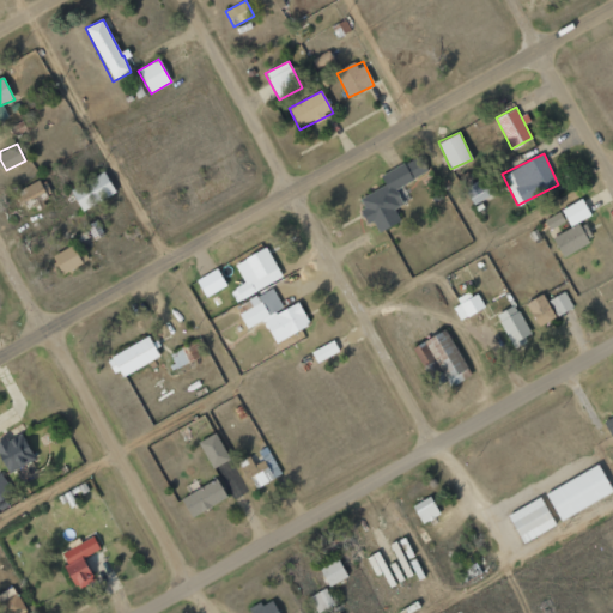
[(428,173),(419,156),(381,175),(386,184),(357,199),(369,223),(374,220),(378,231),(401,220),(394,208),(402,204),(395,188),(428,173)]
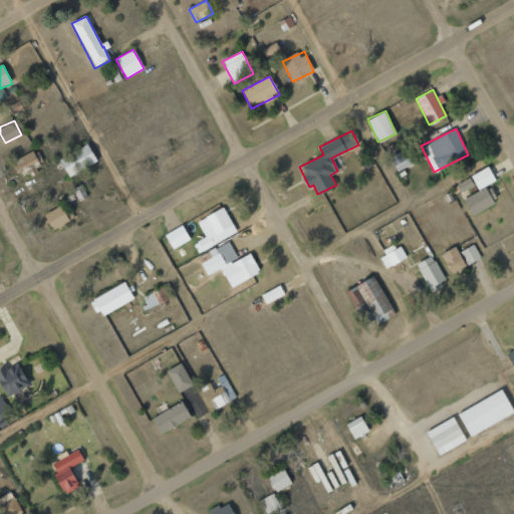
[(67,176),(97,164),(89,145),(59,157),(67,176)]
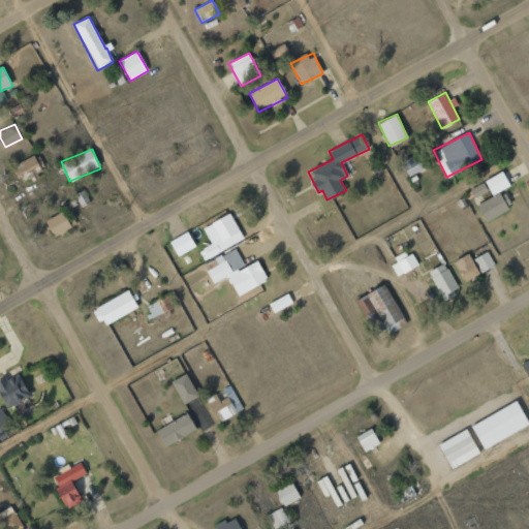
[(401,160),(407,176),(427,167),(419,152),(401,160)]
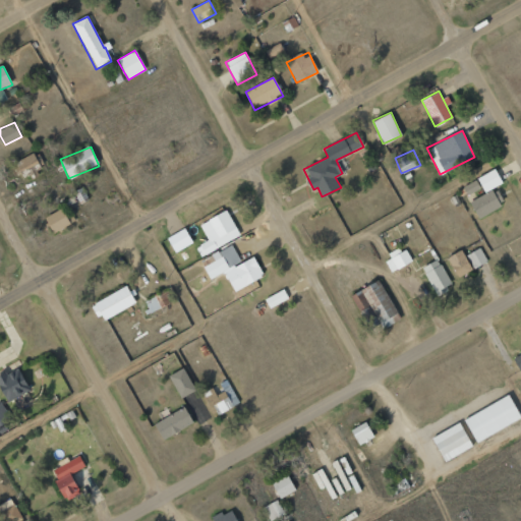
[(13,163),(19,173),(39,162),(34,153),(13,163)]
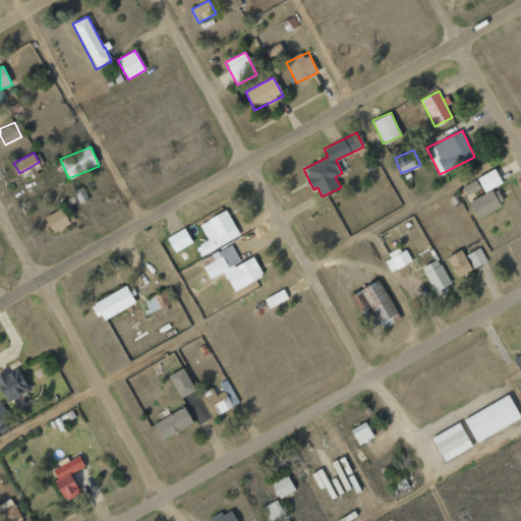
[(484,192),(502,183),(494,168),(477,177),(484,192)]
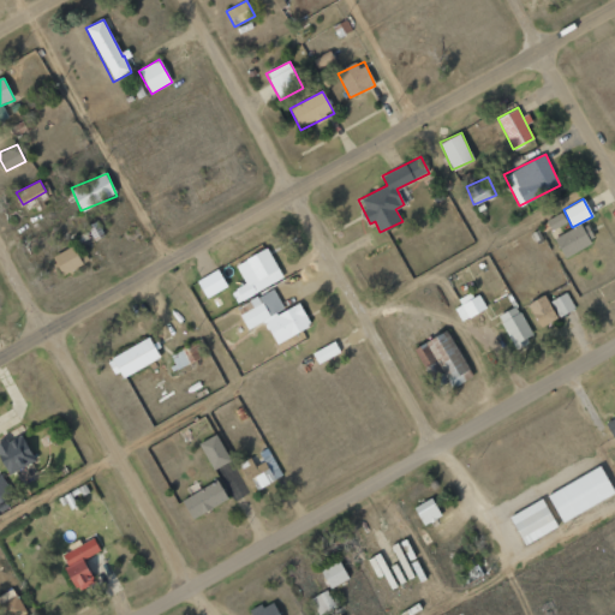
[(550,230),(568,222),(563,212),(547,219),(550,230)]
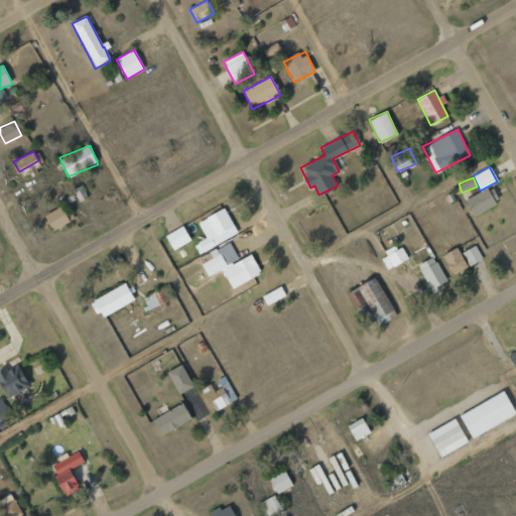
[(498,203),(490,186),(465,200),(473,216),(498,203)]
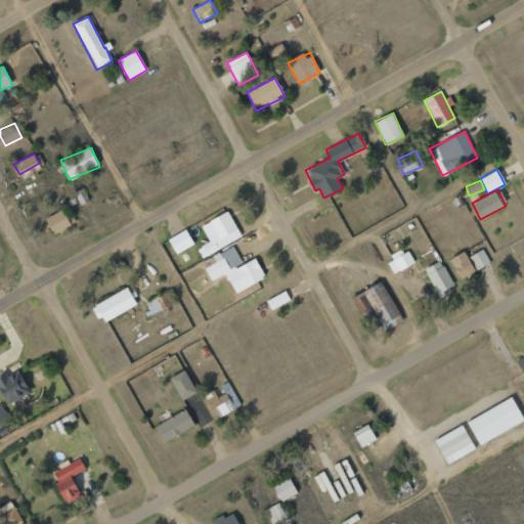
[(52,234),(76,223),(69,207),(44,218),(52,234)]
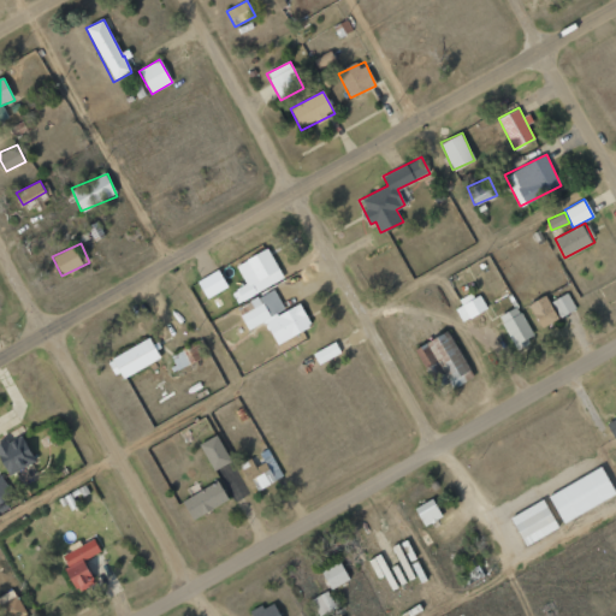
[(246,284),(231,291),(237,302),(284,279),(268,248),(236,264),(246,284)]
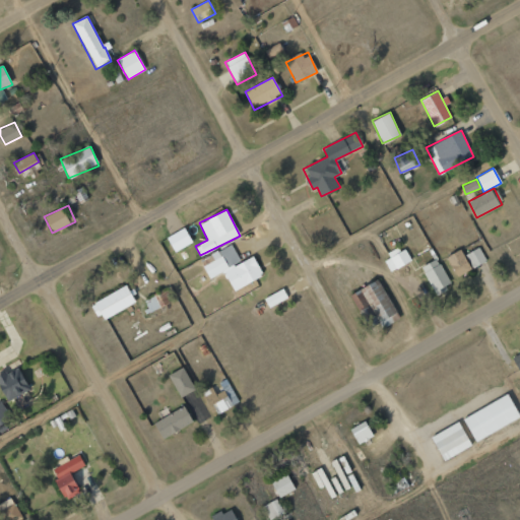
[(167,236),(173,251),(192,244),(186,229),(167,236)]
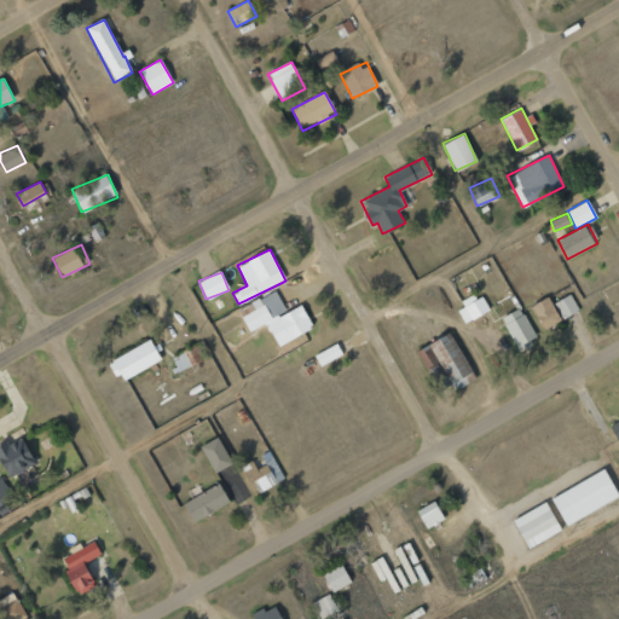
[(301,304),(287,311),(276,290),(238,310),(249,333),(267,324),(278,346),(313,328),(301,304)]
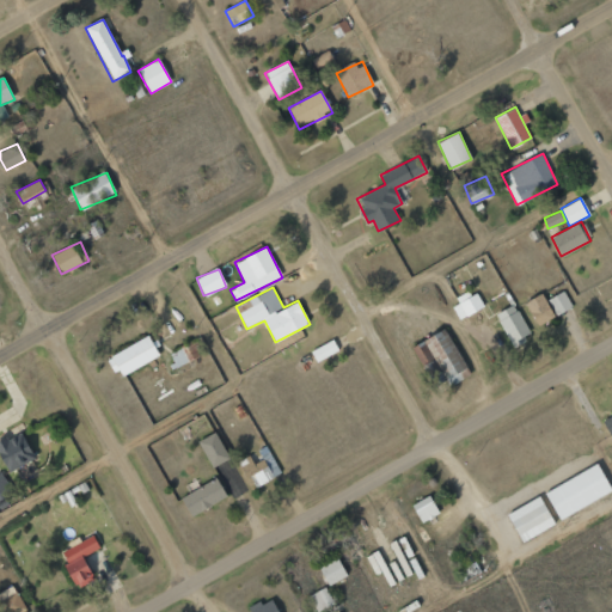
[(573,307),(563,291),(548,299),(557,316),(573,307)]
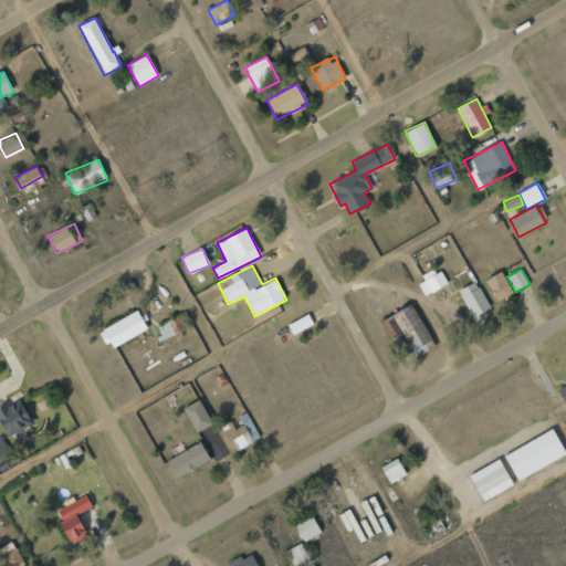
[(423,281),(430,293),(447,283),(440,271),(423,281)]
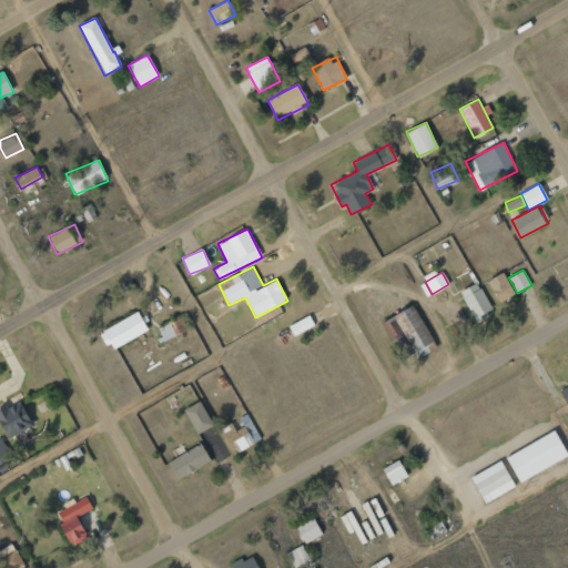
[(516,293),(503,272),(487,281),(499,303),(516,293)]
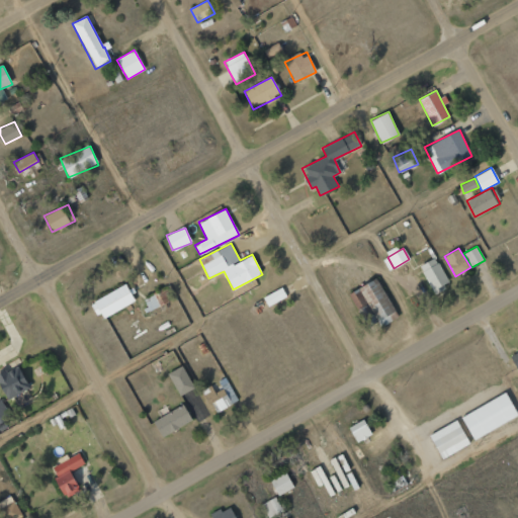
[(434,293),(449,285),(435,257),(420,265),(434,293)]
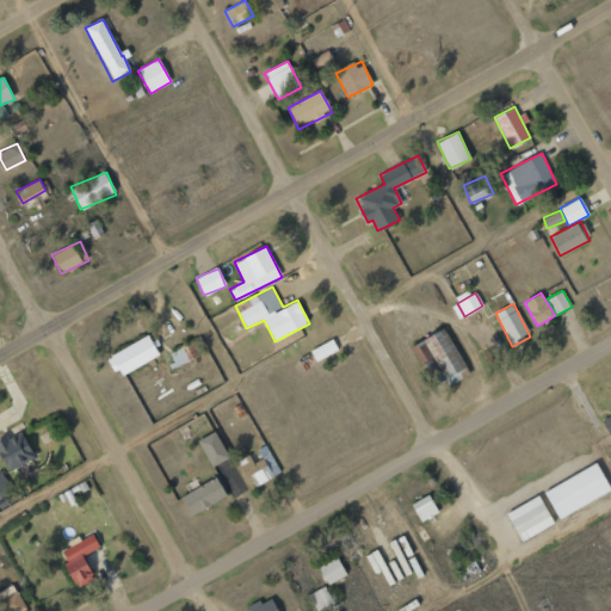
[(412,343),(430,386),(446,378),(450,384),(462,380),(458,370),(464,368),(448,328),(412,343)]
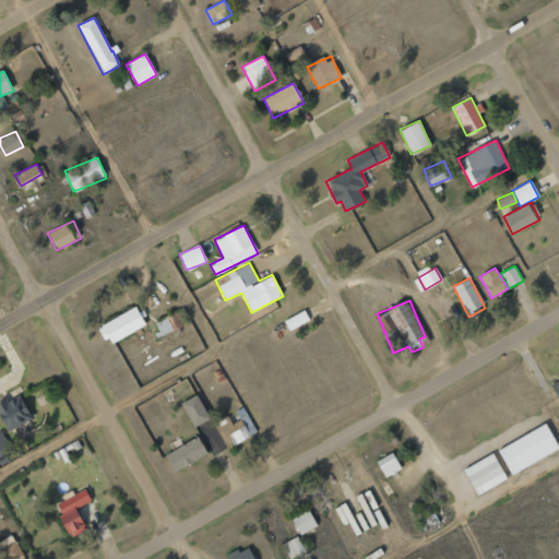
[(109,345),(145,325),(135,306),(98,325),(109,345)]
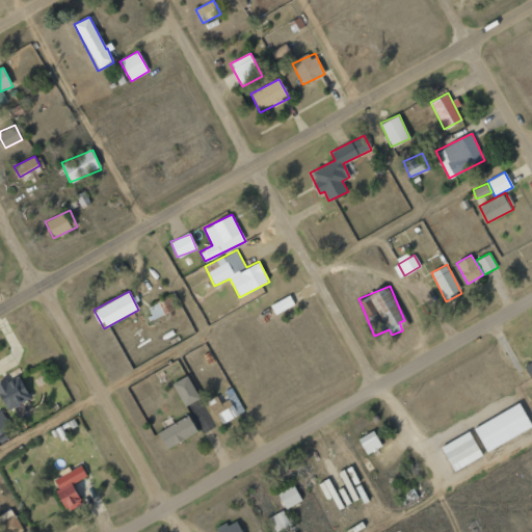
[(275,315),(294,304),(289,294),(270,304),(275,315)]
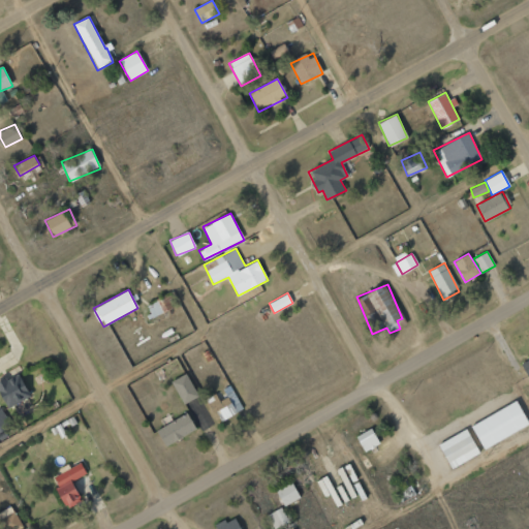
[(175,307),(168,293),(146,305),(151,317),(175,307)]
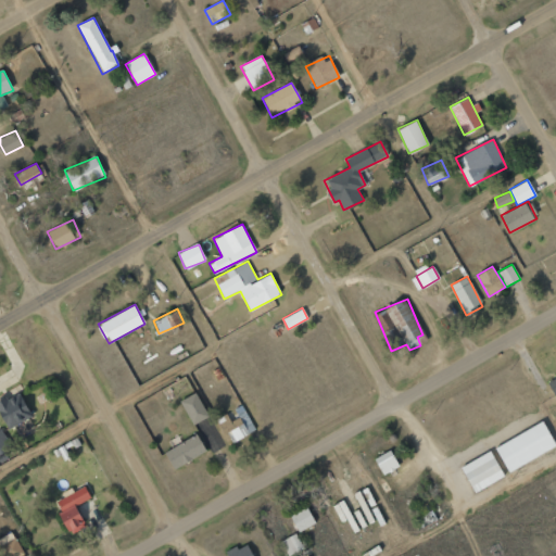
[(555,377),(546,383),(554,396),(555,394),(555,377)]
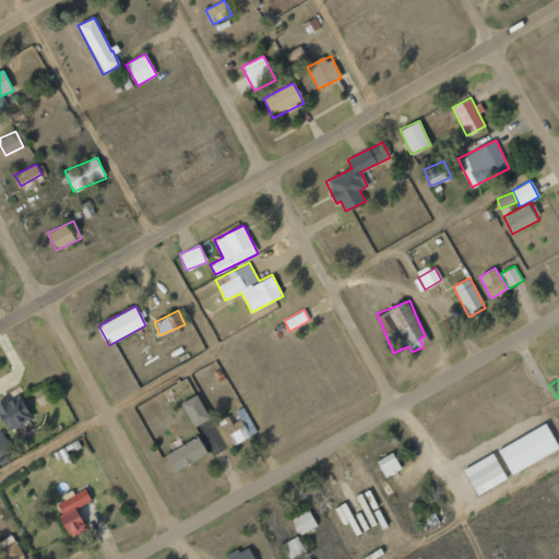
[(0,402),(0,416),(7,431),(32,419),(20,394),(0,402)]
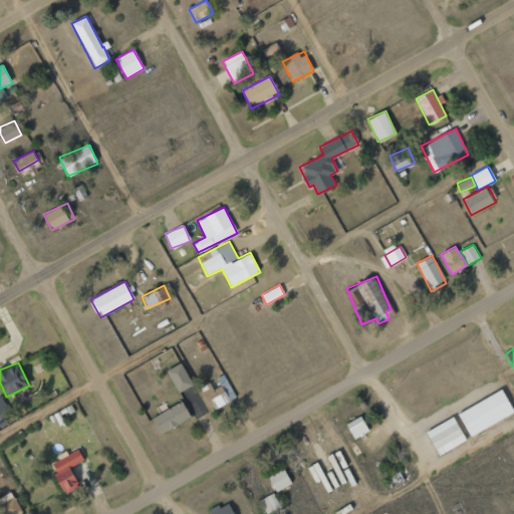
[(207,413),(181,362),(168,369),(194,419),(207,413)]
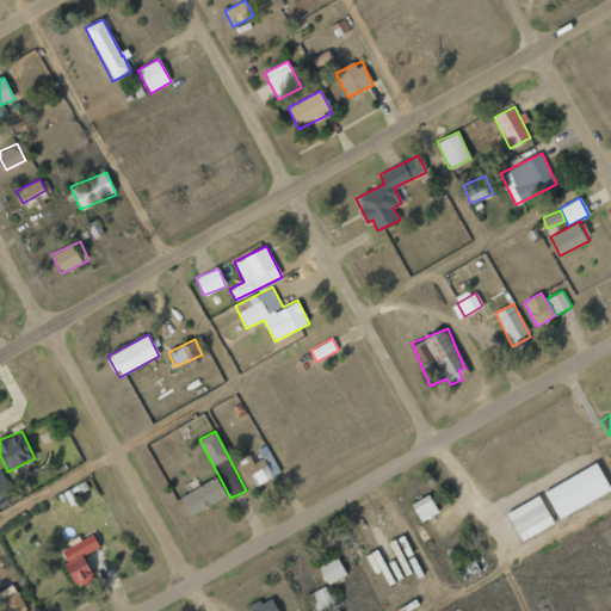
[(250,455),(240,458),(252,487),(279,475),(267,445),(258,449),(261,460),(253,463),(250,455)]
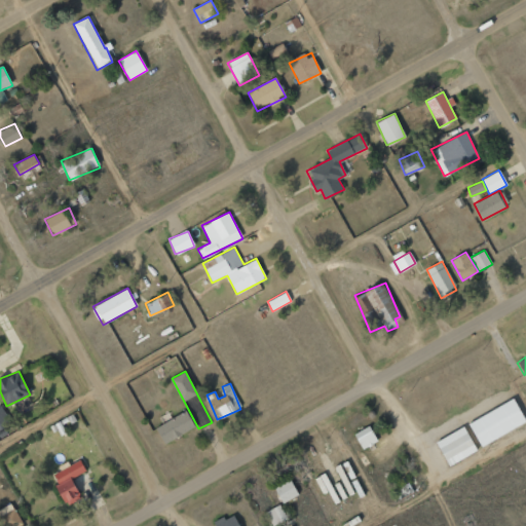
[(468,422),(481,446),(525,422),(514,399),(468,422)]
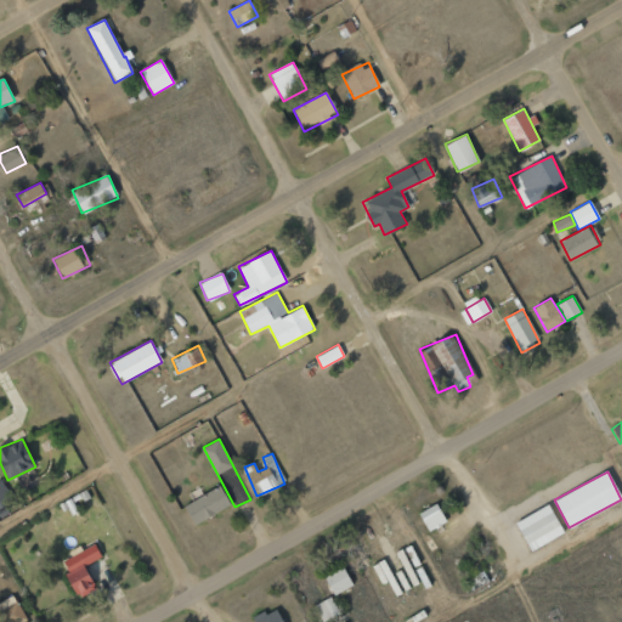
[(0,508),(15,501),(3,479),(0,480),(0,508)]
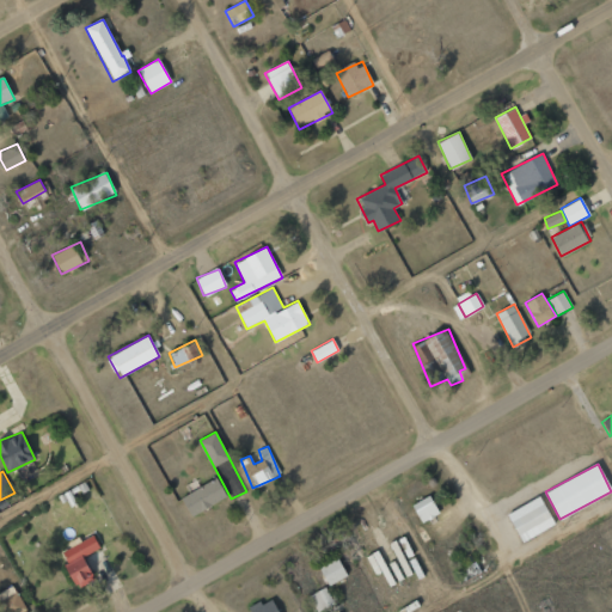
[(181,495),(189,515),(226,500),(218,479),(181,495)]
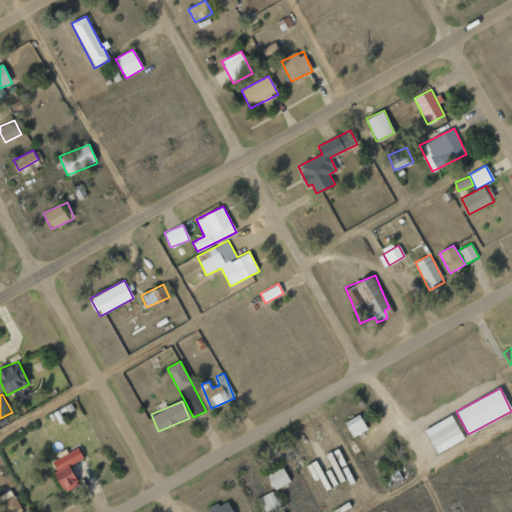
[(344,422),(352,438),(368,430),(360,414),(344,422)]
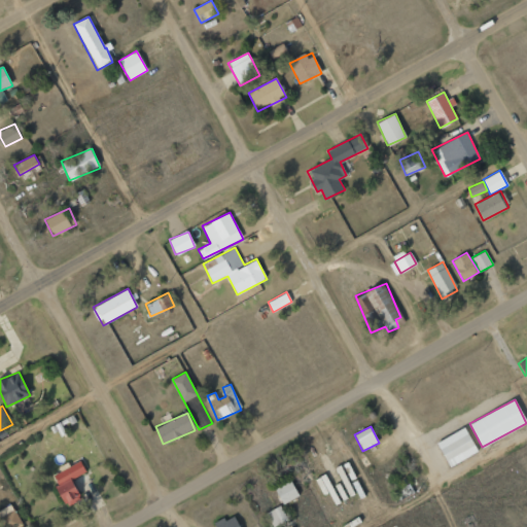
[(436,441),(448,466),(478,453),(466,428),(436,441)]
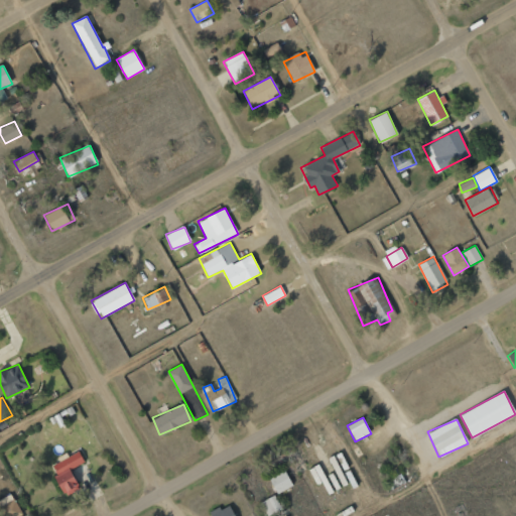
[(70,470),(84,462),(78,449),(48,465),(66,496),(80,489),(70,470)]
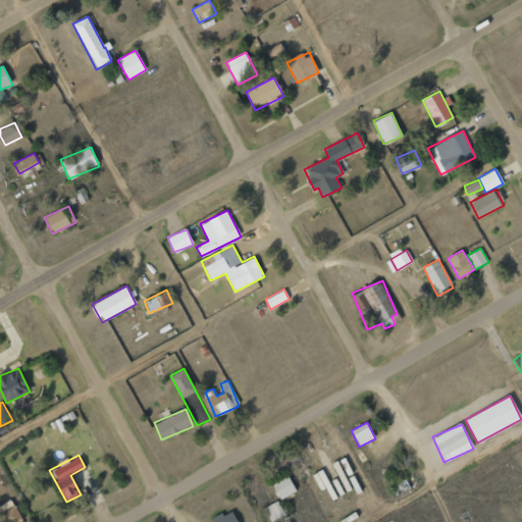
[(279,499),(296,491),(289,475),(272,483),(279,499)]
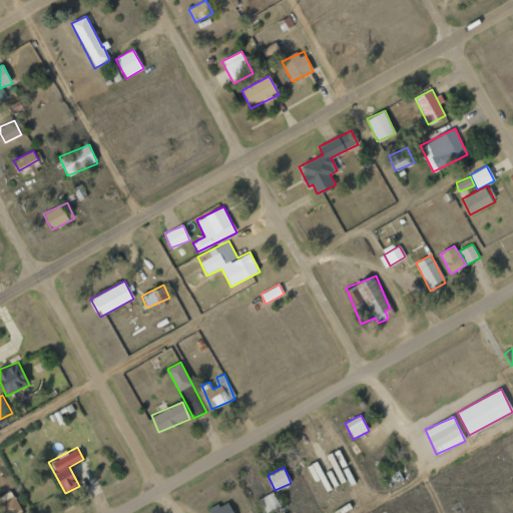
[(259,499),(266,512),(267,512),(281,506),(273,492),(259,499)]
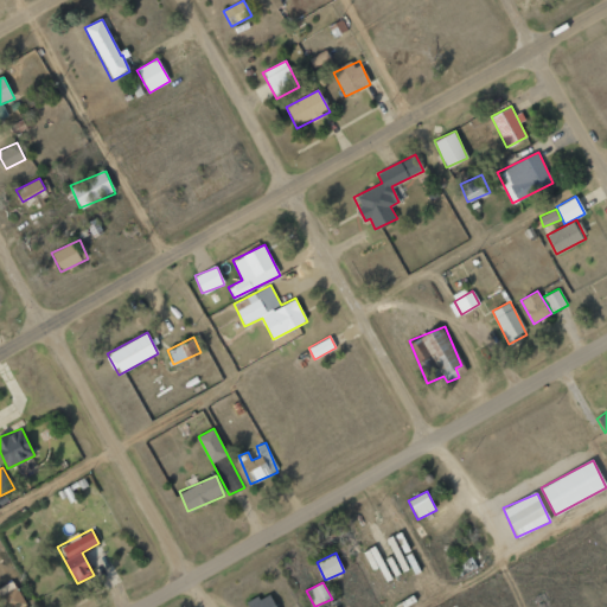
[(0,606),(20,606),(19,586),(0,586),(0,606)]
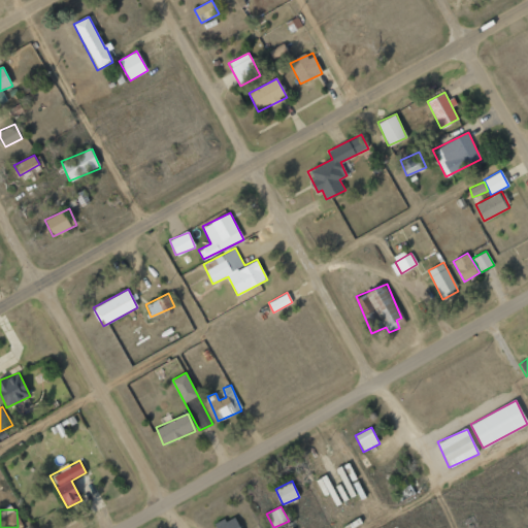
[(225,522),(223,519),(213,524),(216,527),(239,527),(234,517),(225,522)]
